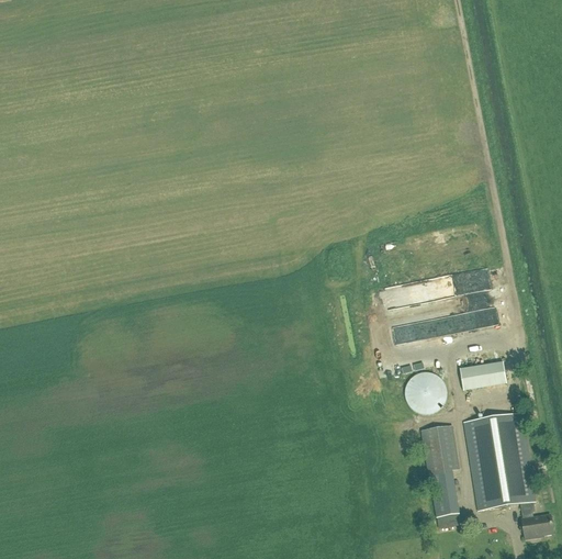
[(379,310),(423,302),(420,286),(375,293),(379,310)]
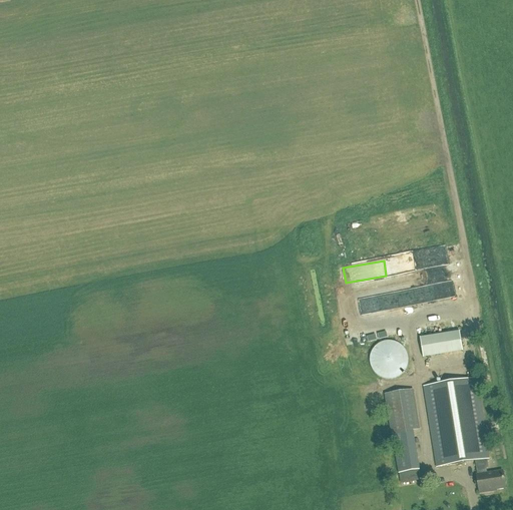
[(463,350),(460,330),(420,336),(423,356),(463,350)]
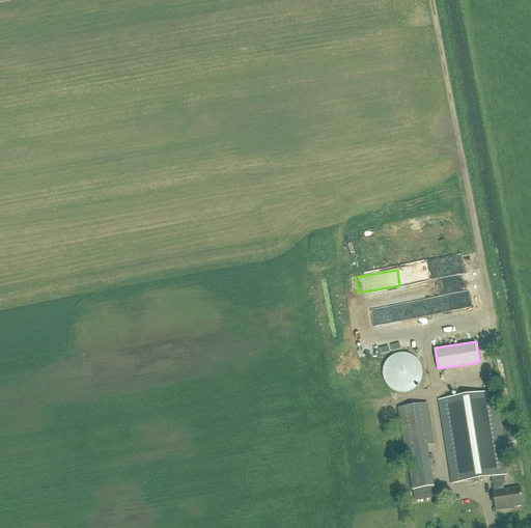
[(383,369),(383,370),(383,372),(383,374),(383,377),(384,379),(385,380),(386,382),(387,384),(388,385),(389,386),(391,387),(393,388),(395,389),(397,390),(398,390),(400,390),(402,391),(404,390),(407,390),(409,390),(411,389),(412,388),(414,387),(415,386),(417,385),(417,384),(418,383),(419,382),(420,380),(421,379),(421,377),(422,374),(422,372),(422,370),(422,368),(422,367),(421,365),(421,363),(420,362),(419,360),(418,359),(417,357),(416,356),(414,355),(412,354),(411,353),(408,352),(406,351),(403,351),(402,351),(400,351),(398,352),(396,352),(394,353),(392,354),(391,354),(389,356),(388,357),(387,359),(386,360),(385,361),(384,363),(384,364),(383,366),(383,368),(383,369)]
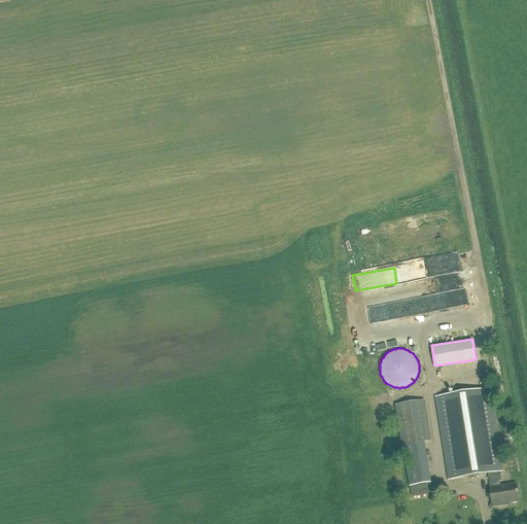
[(500,469),(487,388),(437,396),(450,478),(488,472),(490,486),(489,487),(492,504),(502,503),(501,501),(518,499),(515,481),(499,484),(497,469),(500,469)]
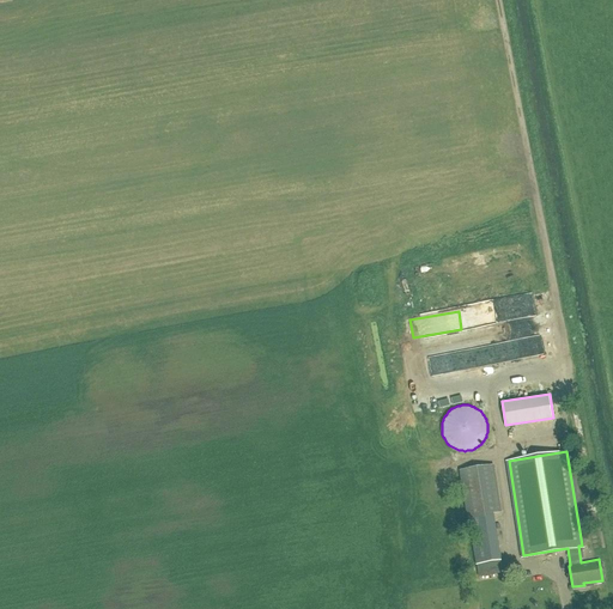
[(501,511),(493,463),(460,468),(467,516),(469,516),(477,562),(501,559),(493,512),(501,511)]
